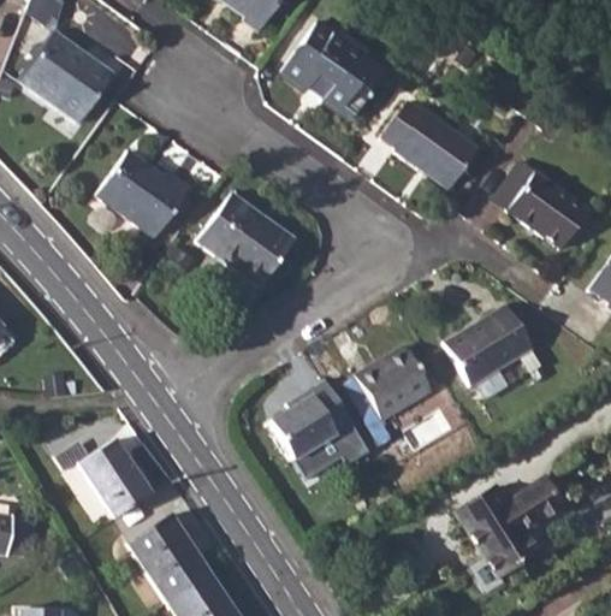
[(223,0),(247,17),(243,21),(261,33),(284,0),(223,0)]
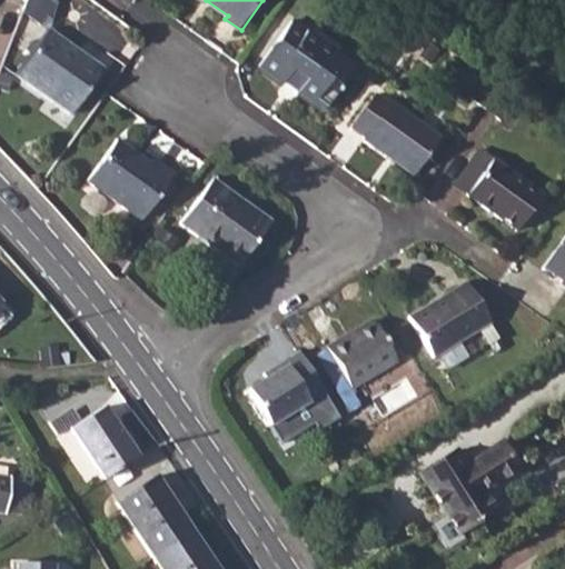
[(294,21),(263,66),(326,112),(357,66),(294,21)]
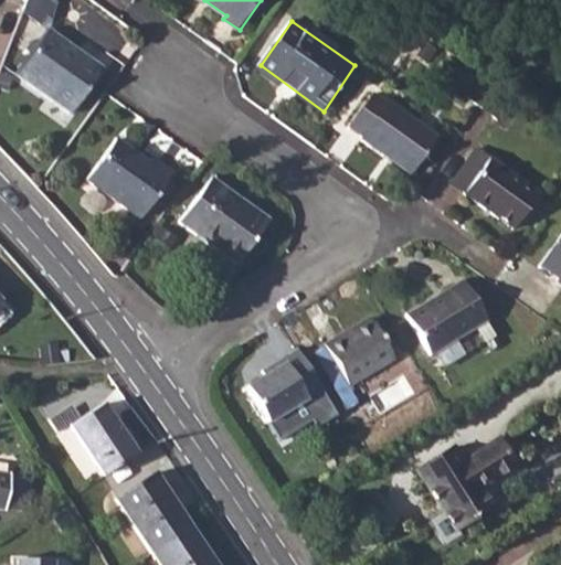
[(52,30),(19,74),(73,113),(105,70),(52,30)]
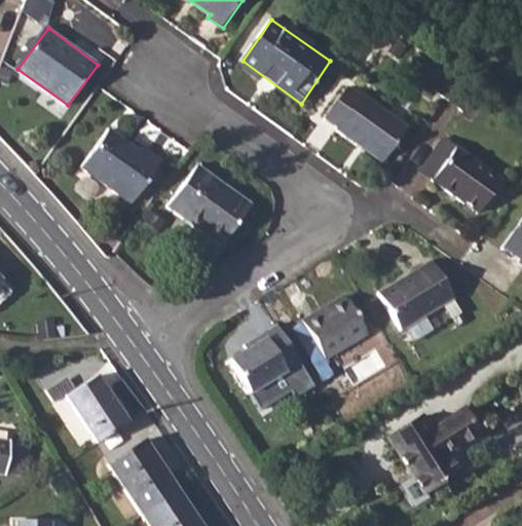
[(463,78),(449,99),(465,110),(480,90),(463,78)]
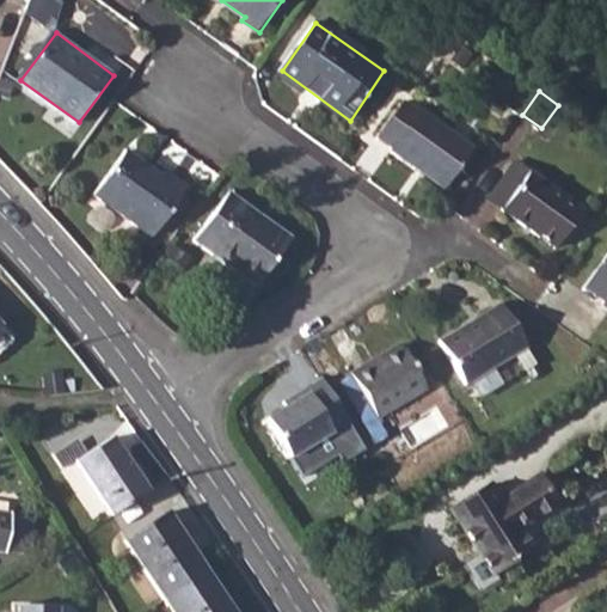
[(406,101),(379,138),(393,147),(392,150),(422,171),(425,166),(452,184),(478,148),(423,108),(421,110),(406,101)]
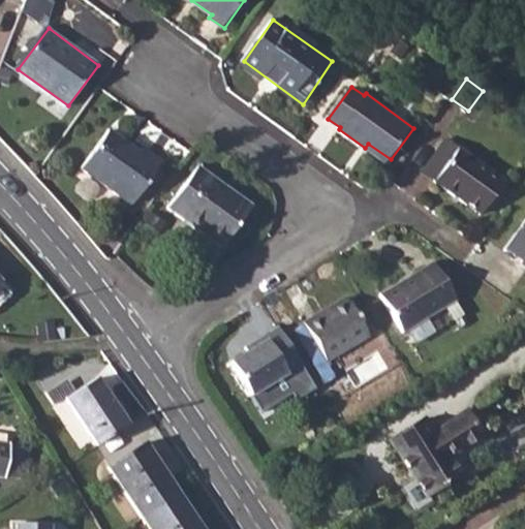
[(111,130),(85,167),(134,205),(164,161),(145,147),(142,152),(111,130)]
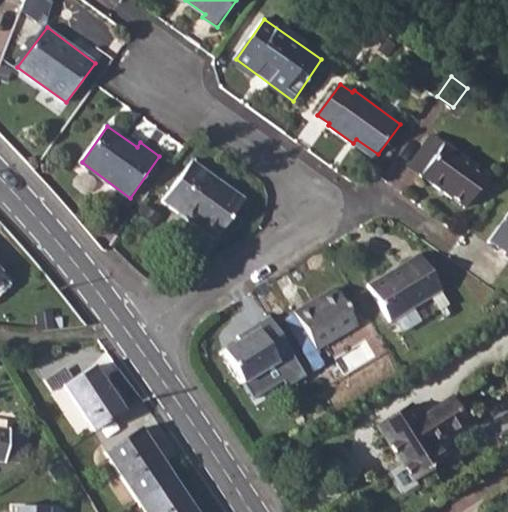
[(446,144),(424,175),(468,208),(491,177),(446,144)]
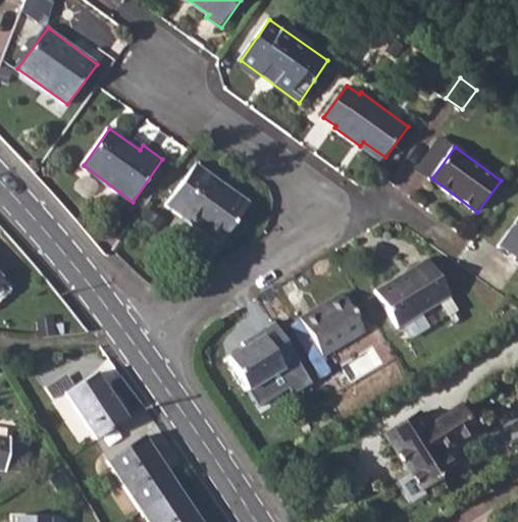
[(197,165),(168,205),(223,244),(251,203),(197,165)]
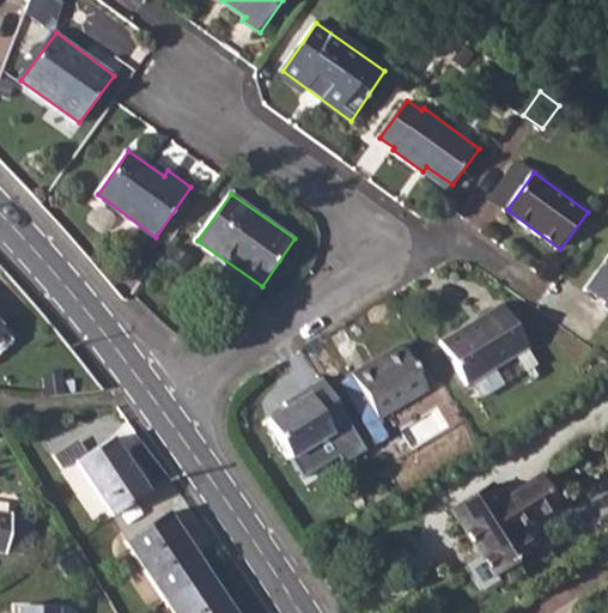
[(607,261),(590,286),(607,298),(607,261)]
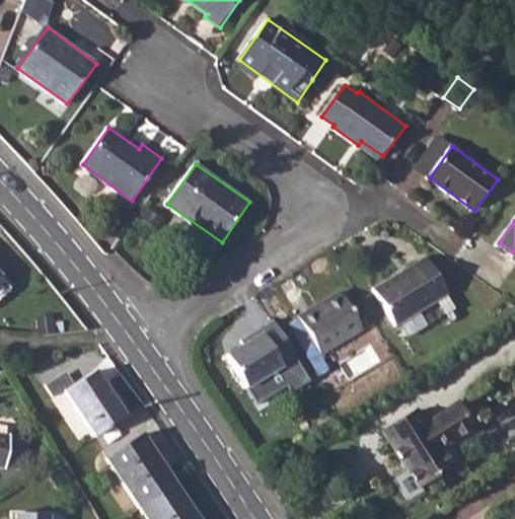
[(427,257),(375,289),(398,324),(450,292),(427,257)]
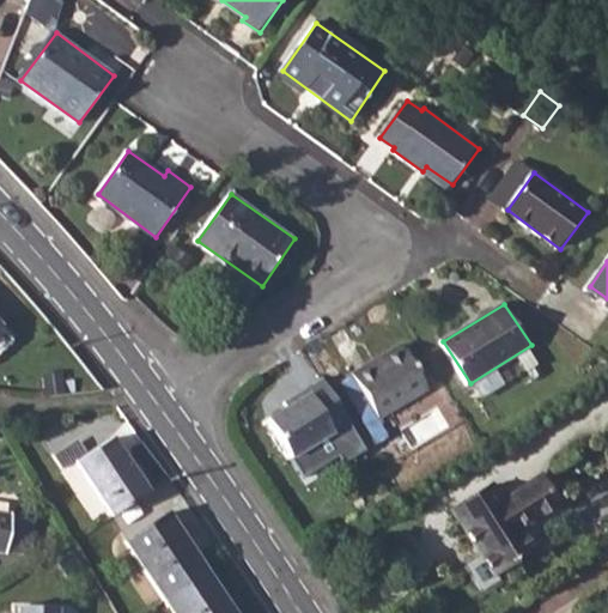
[(0,325),(0,354),(14,340),(0,325)]
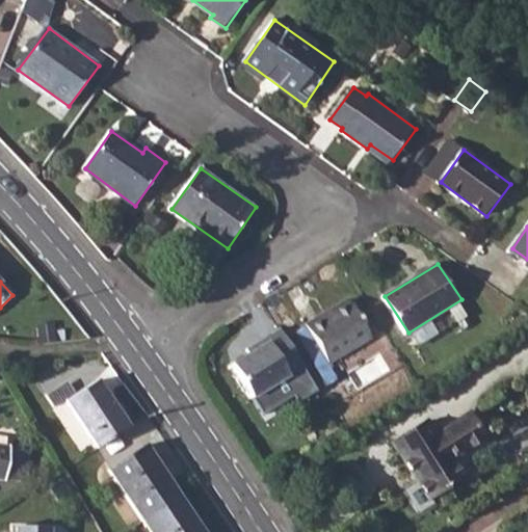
[(351,299),(310,324),(333,362),(374,337),(351,299)]
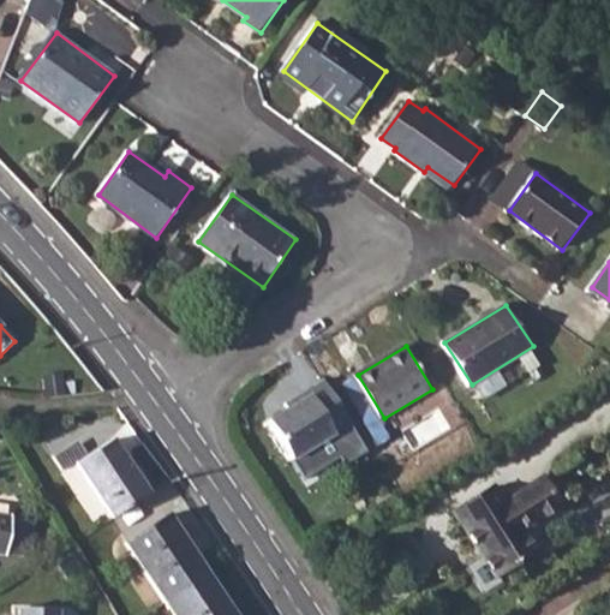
[(534,350),(503,366),(512,381),(543,363),(534,350)]
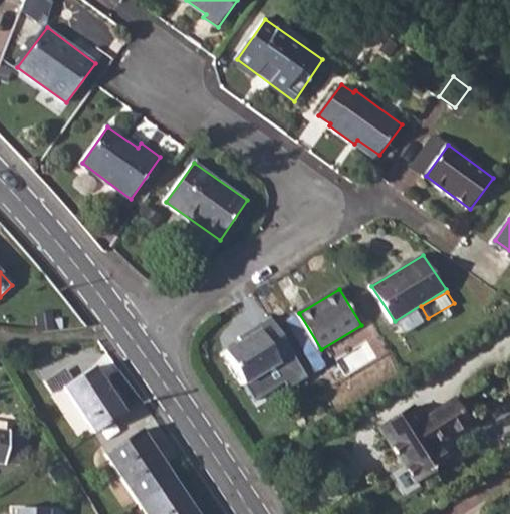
[(296,352),(273,316),(240,336),(243,341),(227,350),(247,382),(296,352)]
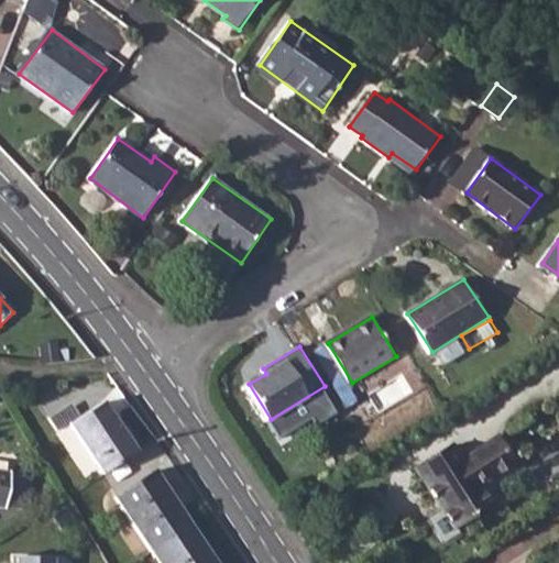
[(75,422),(108,473),(139,452),(106,401),(75,422)]
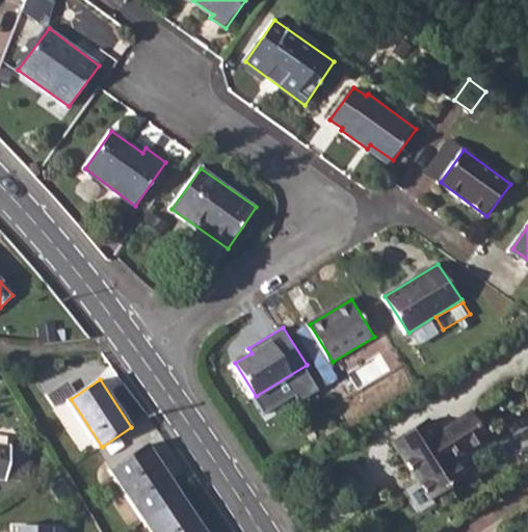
[(430,420),(397,440),(433,497),(466,476),(454,458),(487,437),(473,414),(440,434),(430,420)]
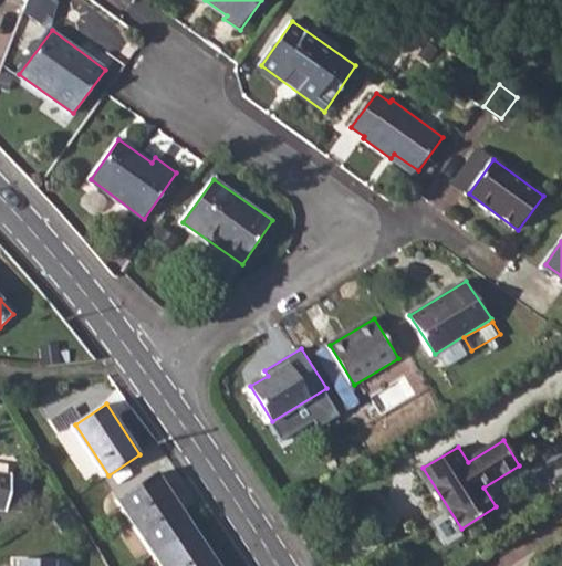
[(0,507),(9,509),(13,473),(0,471),(0,507)]
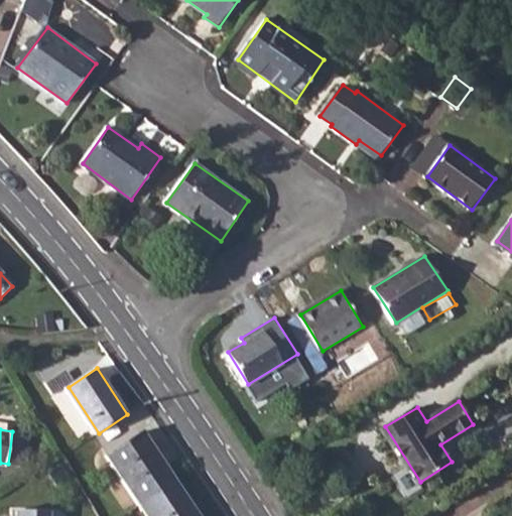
[(109,456),(141,505),(176,481),(143,432),(109,456)]
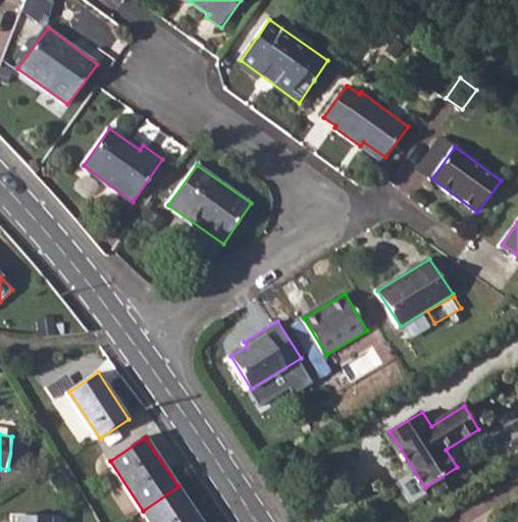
[(202,521),(178,486),(143,511),(150,521),(202,521)]
